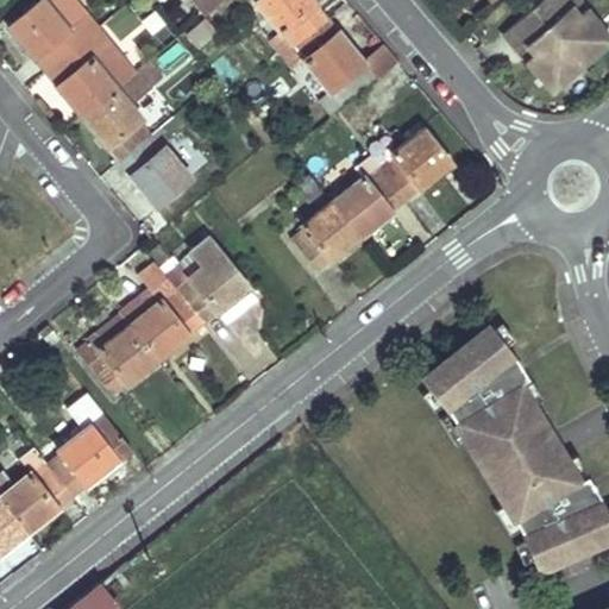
[(74,0),(38,0),(13,20),(22,30),(14,36),(30,56),(32,55),(44,70),(96,27),(74,0)]
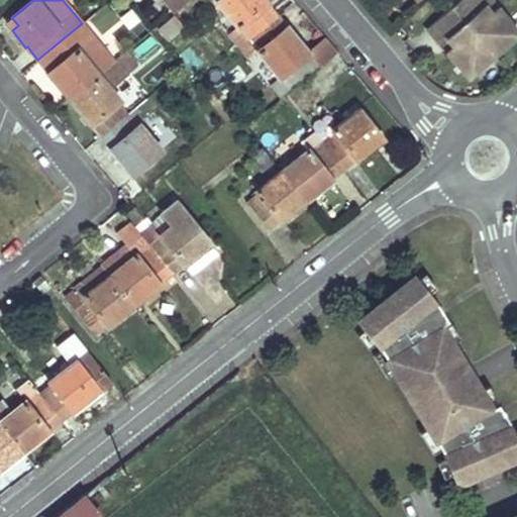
[(166,0),(176,12),(190,0),(166,0)]
